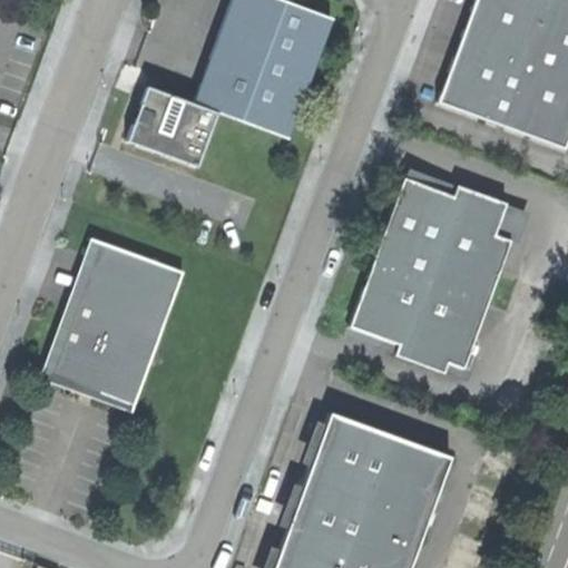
[(232,0),(194,103),(217,111),(290,137),(334,18),(285,0),(232,0)]
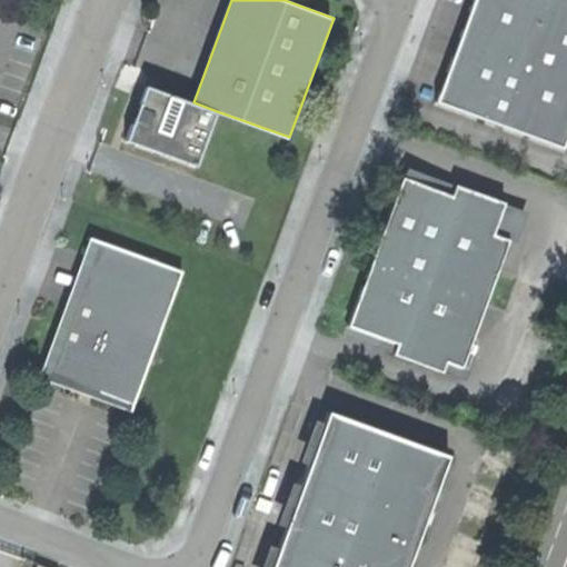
[(474,0),(438,101),(564,147),(566,139),(566,0),(474,0)]
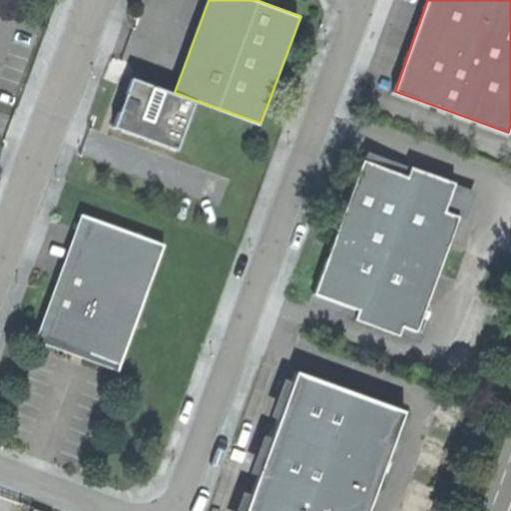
[(178,147),(195,100),(174,92),(139,79),(133,77),(115,124),(178,147)]
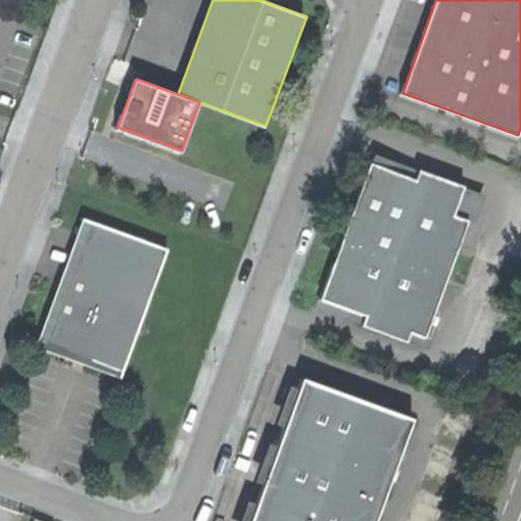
[(375,152),(371,161),(416,178),(419,169),(375,152)]
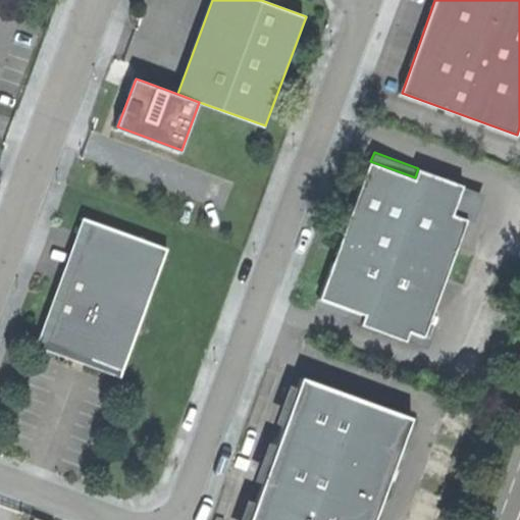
[(410,330),(425,335),(468,218),(454,213),(464,185),(418,168),(415,177),(370,161),(320,298),(365,313),(361,323),(407,340),(410,330)]
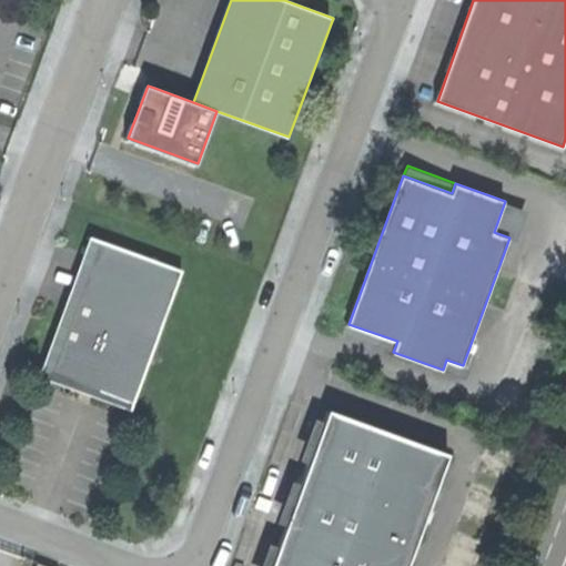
[(528,210),(505,201),(494,232),(509,238),(517,240),(528,210)]
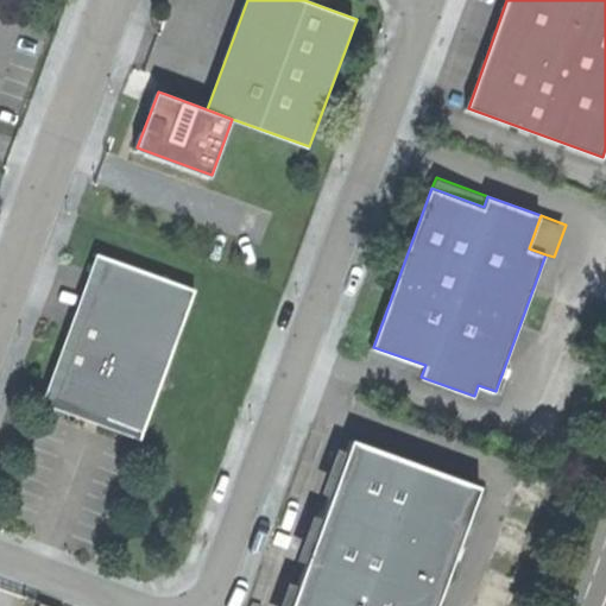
[(141,437),(144,429),(52,396),(105,254),(98,251),(92,269),(69,329),(43,402),(77,414),(90,418),(95,421),(102,423),(141,437)]
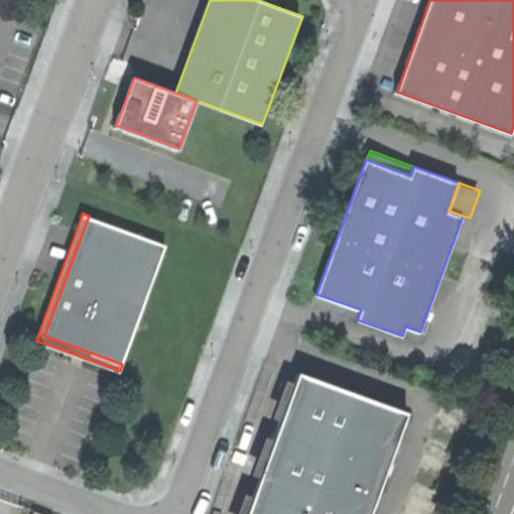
[(44,336),(122,364),(166,244),(89,216),(44,336)]
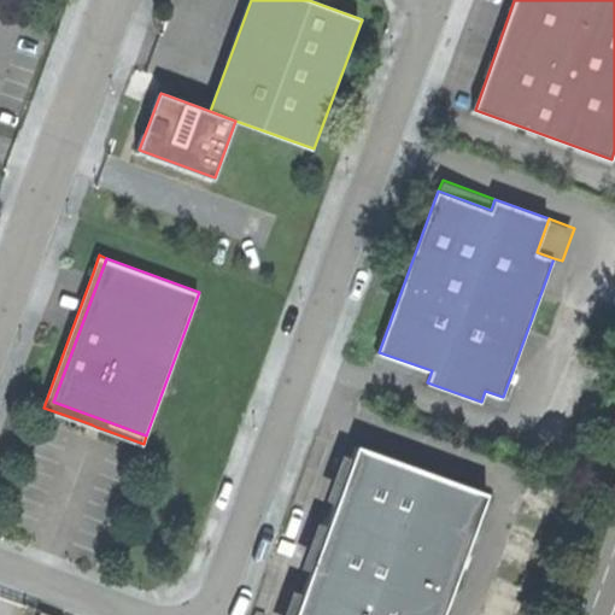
[(420,379),(427,382),(432,370),(379,352),(375,363),(420,379)]
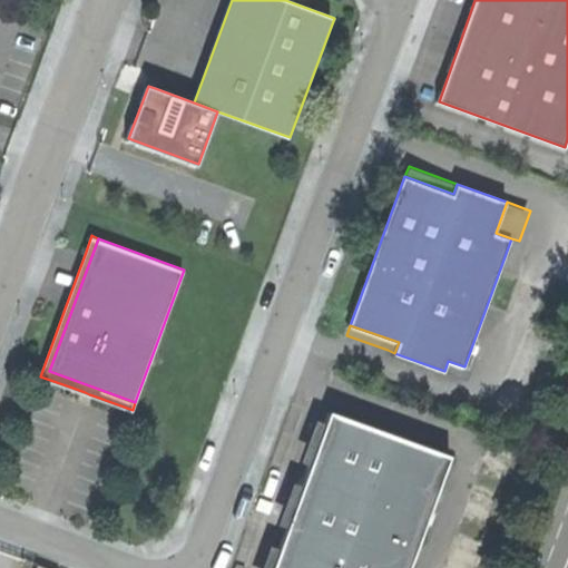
[(472,370),(464,366),(448,361),(444,371),(468,380),(472,370)]
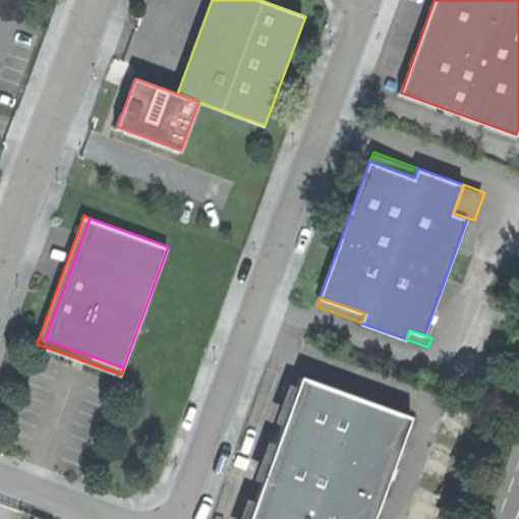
[(251,518),(377,518),(376,518),(391,475),(396,476),(400,466),(395,464),(414,413),(304,375),(281,440),(251,518)]
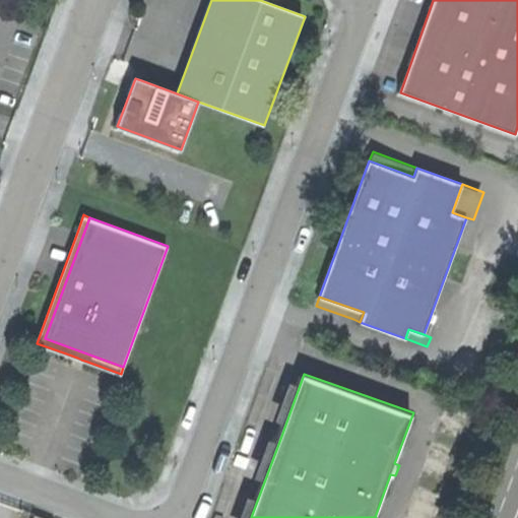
All buildings are outlined.
